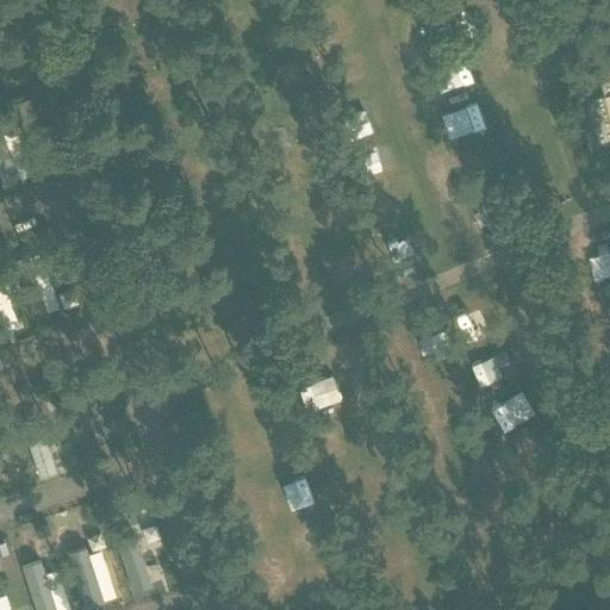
[(461,60),(430,72),(439,94),(470,83),(461,60)]
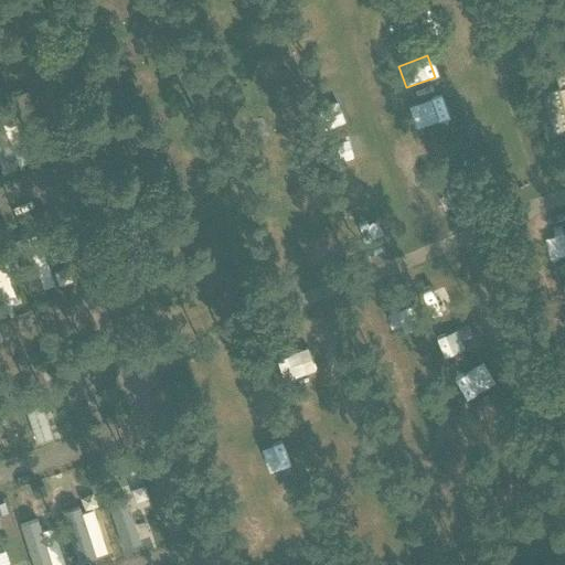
[(564,130),(564,73),(556,76),(560,88),(543,93),(555,134),(564,130)]
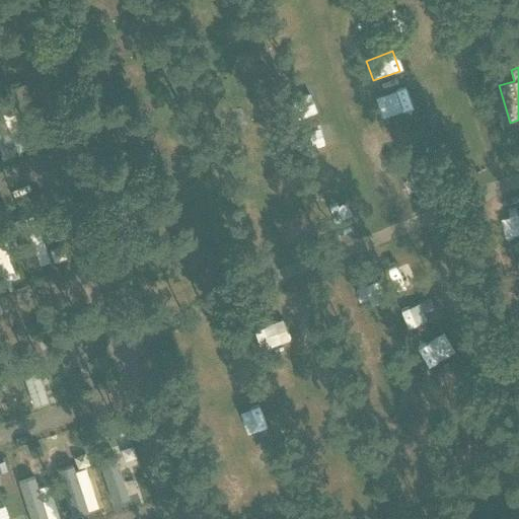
[(24,84),(14,88),(18,99),(28,95),(24,84)]
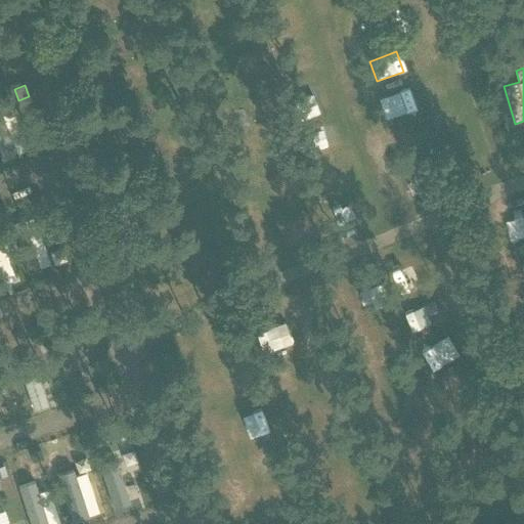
[(18,154),(4,111),(0,112),(0,156),(2,161),(18,155),(18,154)]
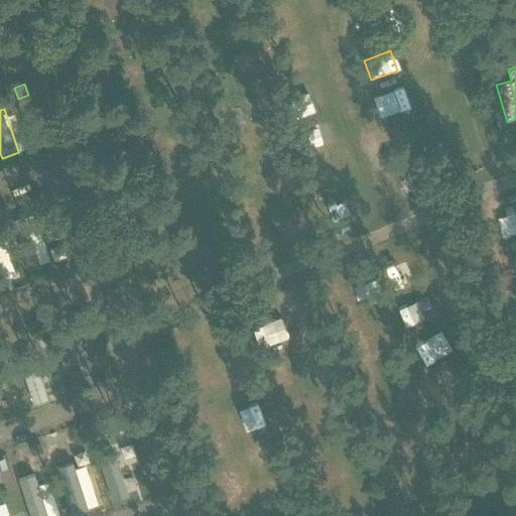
[(359,207),(325,215),(329,231),(362,223),(359,207)]
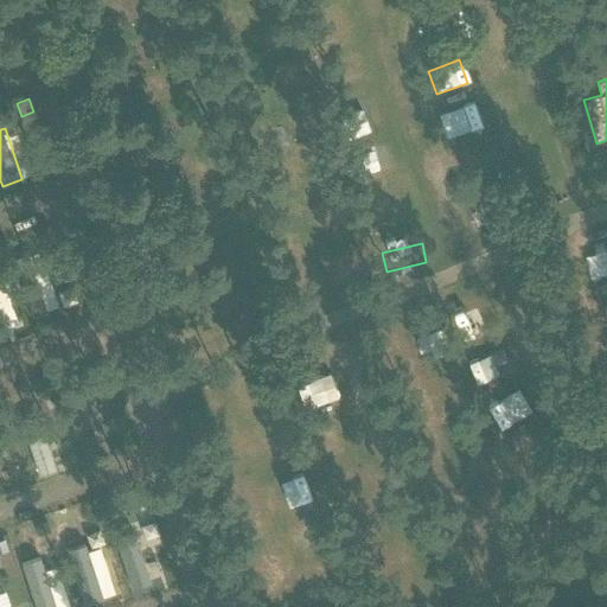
[(606,280),(598,254),(576,261),(586,289),(606,281),(606,280)]
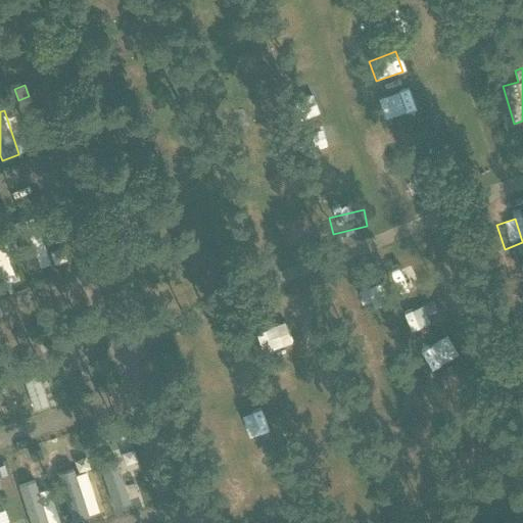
[(40,267),(24,221),(24,220),(11,224),(28,272),(40,268),(40,267)]
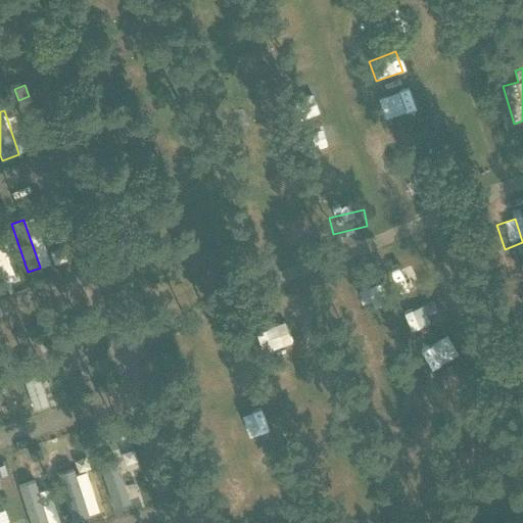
[(425,272),(394,285),(401,301),(432,289),(425,272)]
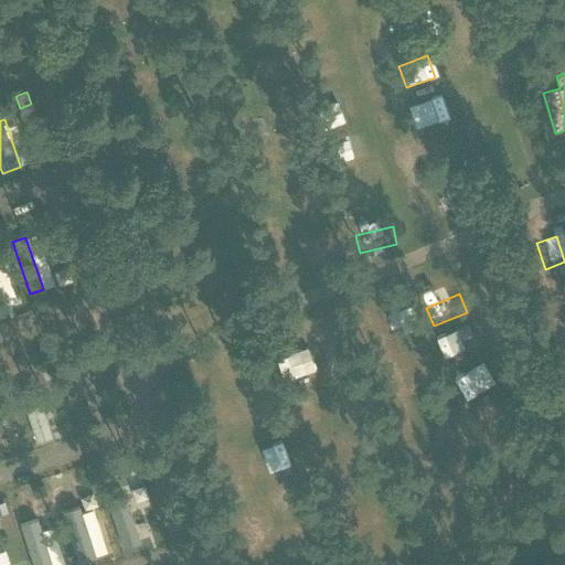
[(454,360),(477,340),(465,327),(441,347),(454,360)]
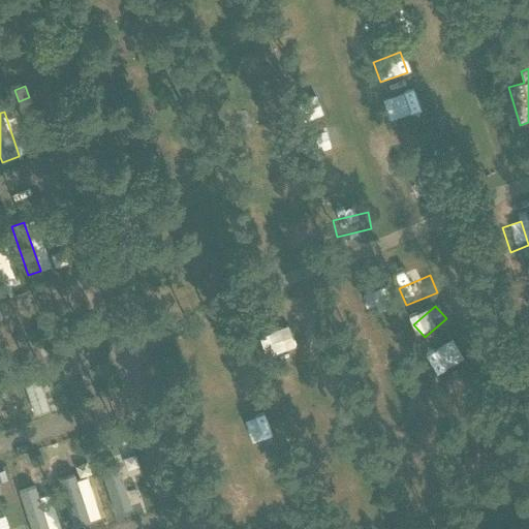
[(88,323),(76,327),(80,339),(91,336),(88,323)]
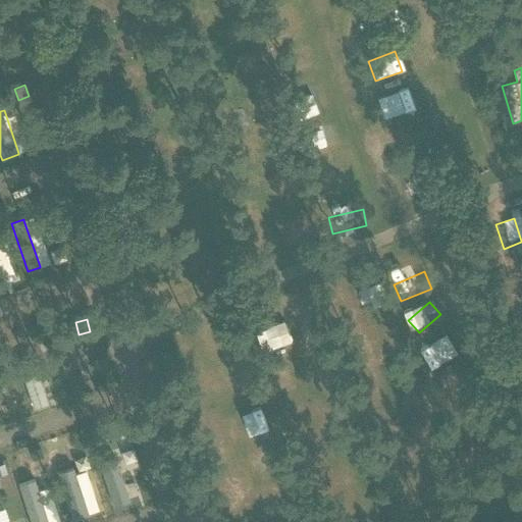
[(453,329),(420,338),(426,359),(459,350),(453,329)]
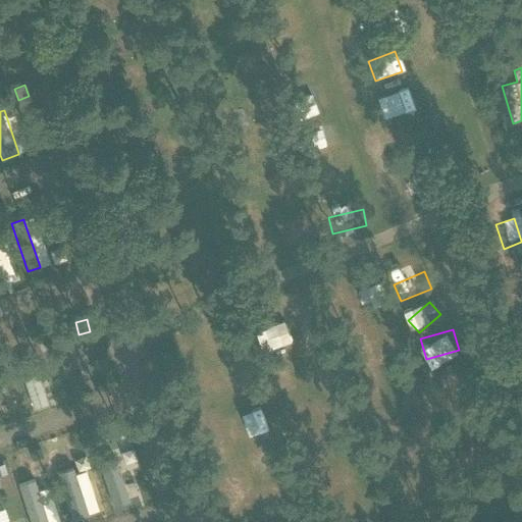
[(43,332),(35,335),(37,343),(46,340),(43,332)]
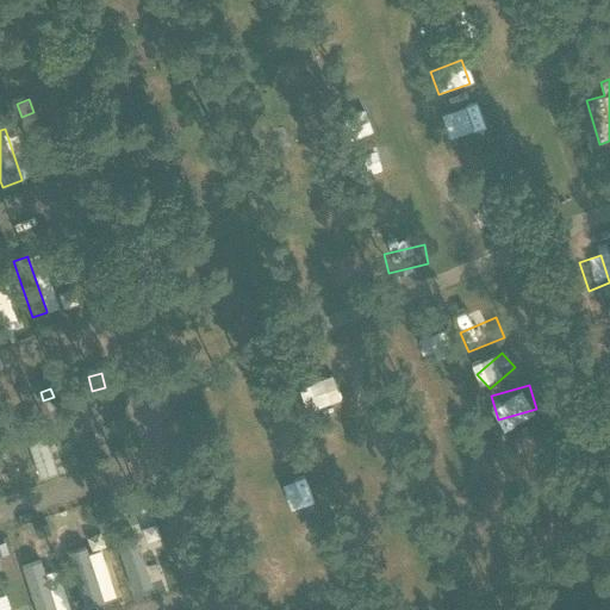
[(36,417),(20,423),(39,478),(55,473),(36,417)]
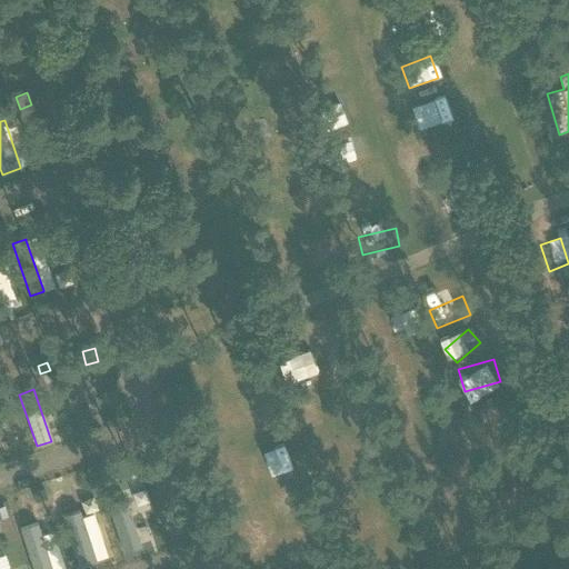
[(135,463),(123,467),(126,476),(137,472),(135,463)]
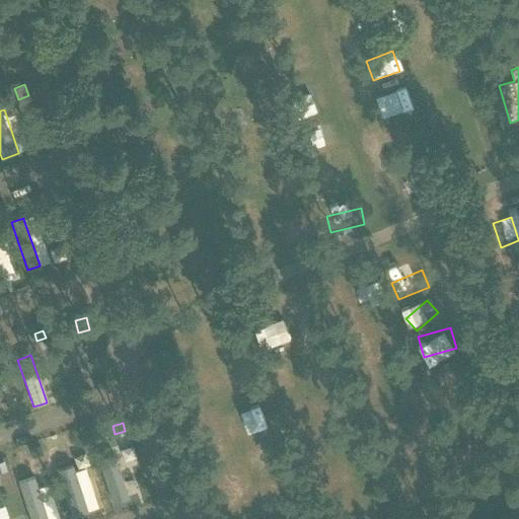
[(82,432),(70,436),(72,443),(84,440),(82,432)]
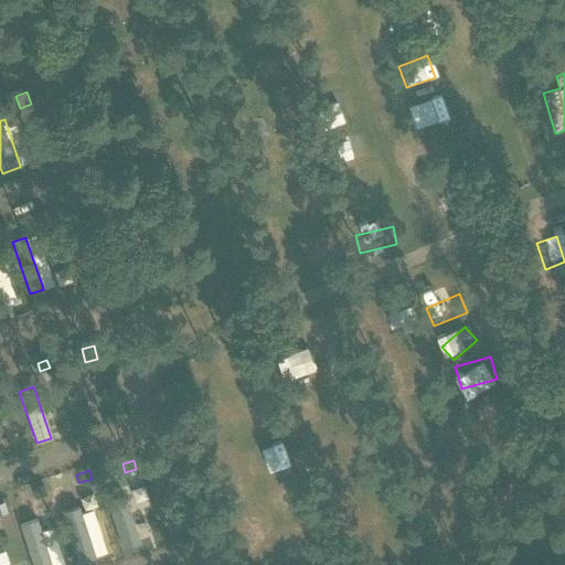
[(43,487),(33,490),(35,498),(46,494),(43,487)]
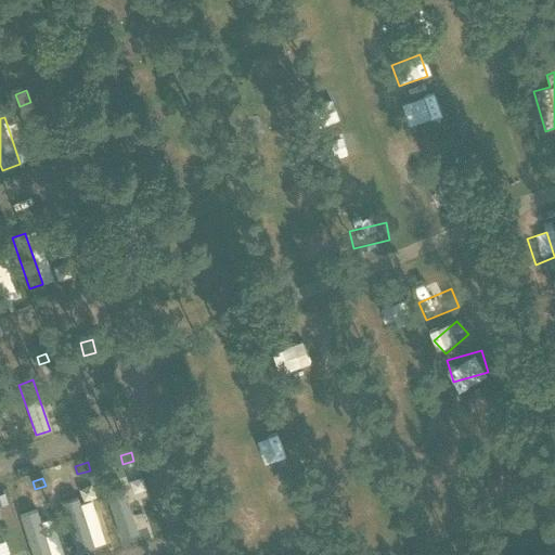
[(121,488),(105,493),(120,539),(137,533),(121,488)]
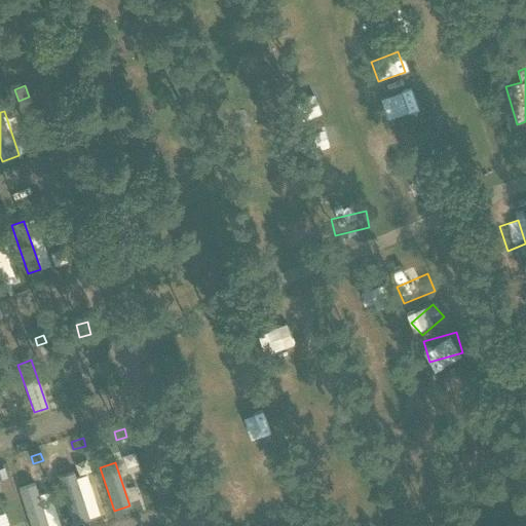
[(73,473),(58,478),(73,525),(88,520),(73,473)]
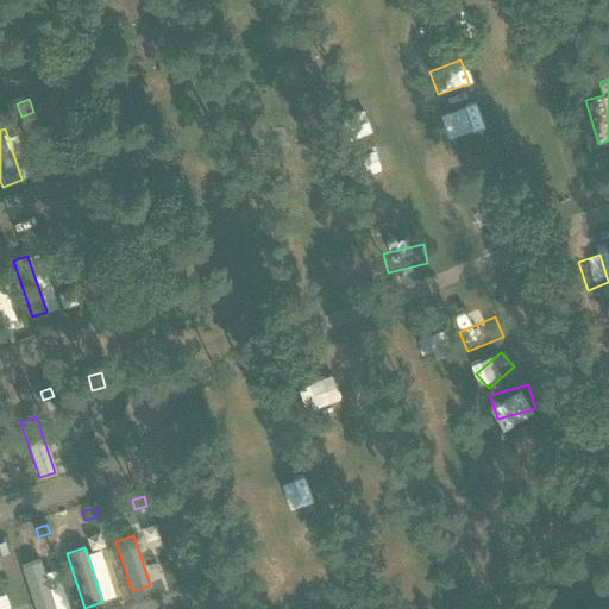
[(55,608),(39,560),(22,566),(35,608),(55,608)]
